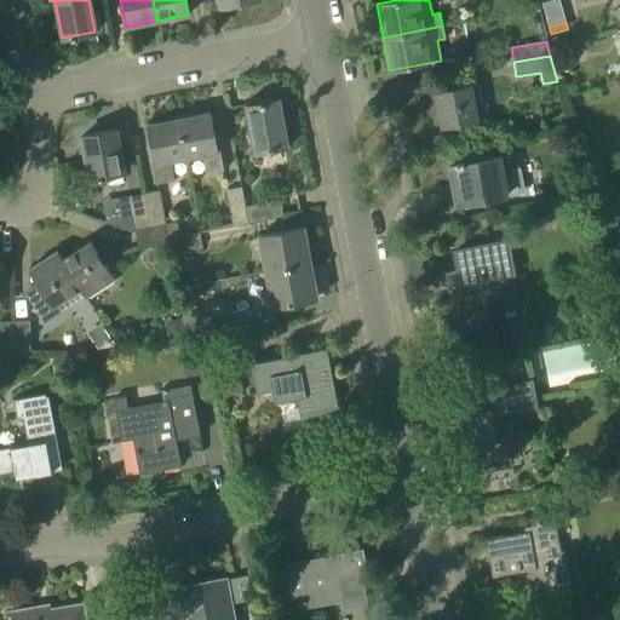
[(480,84),(435,92),(438,110),(431,112),(434,125),(441,124),(442,127),(477,120),(475,103),(482,102),(480,84)]
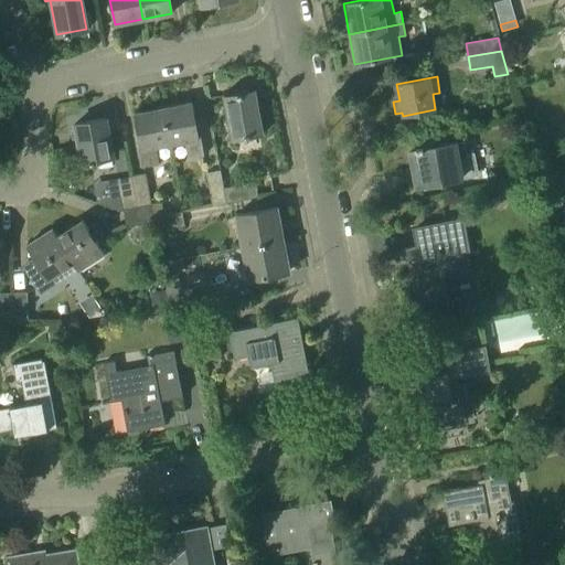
[(254,91),(224,96),(232,139),(262,134),(254,91)]
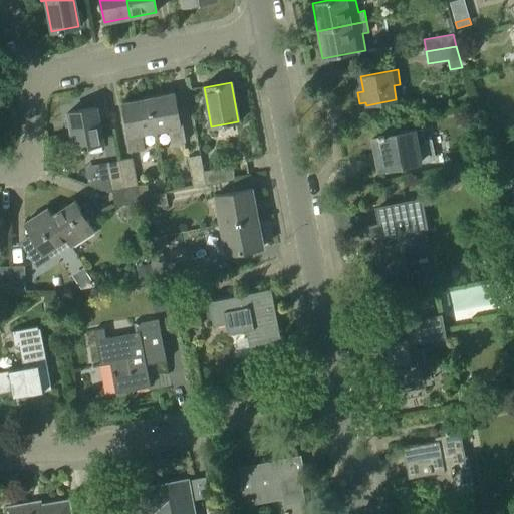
[(148,98),(155,133),(168,130),(171,145),(185,142),(182,126),(180,126),(174,93),(148,98)]
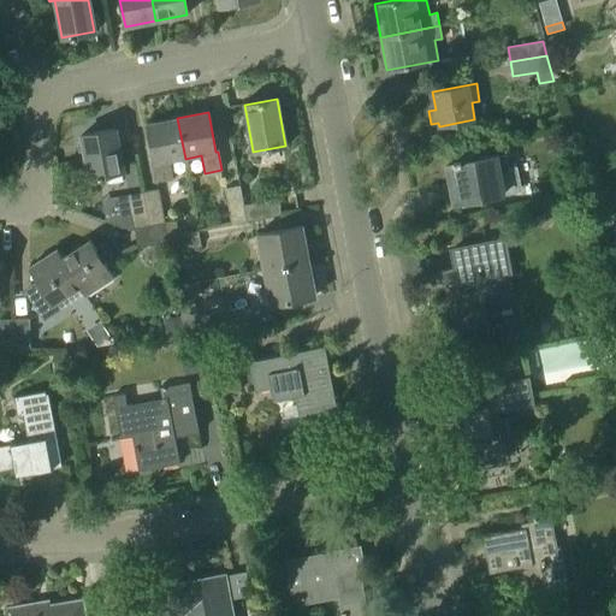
[(185,159),(177,118),(147,123),(154,165),(153,165),(157,183),(173,179),(170,161),(185,159)]
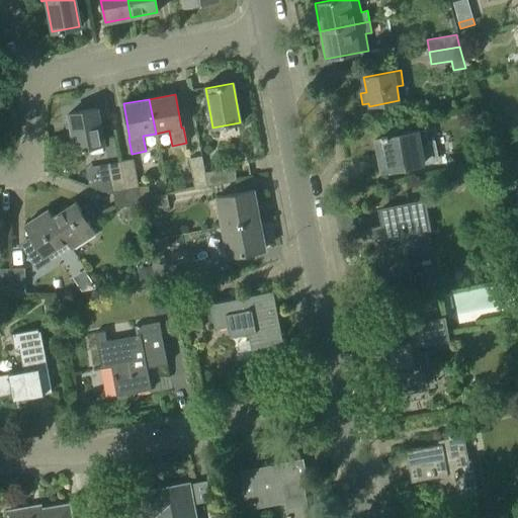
[(104,144),(97,108),(68,114),(75,150),(104,144)]
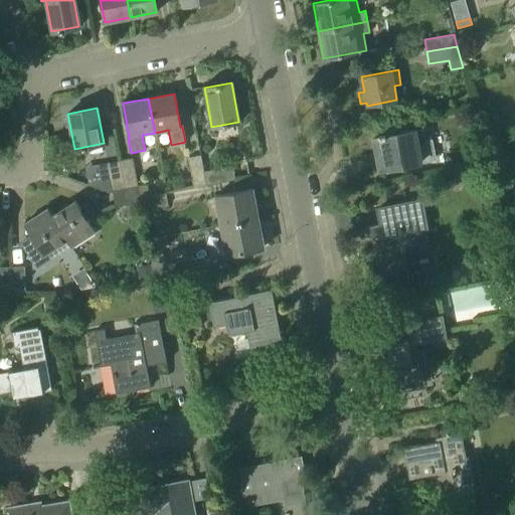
[(434,160),(431,142),(424,143),(422,130),(413,131),(413,130),(385,136),(384,133),(378,134),(378,137),(373,138),(379,170),(434,160)]
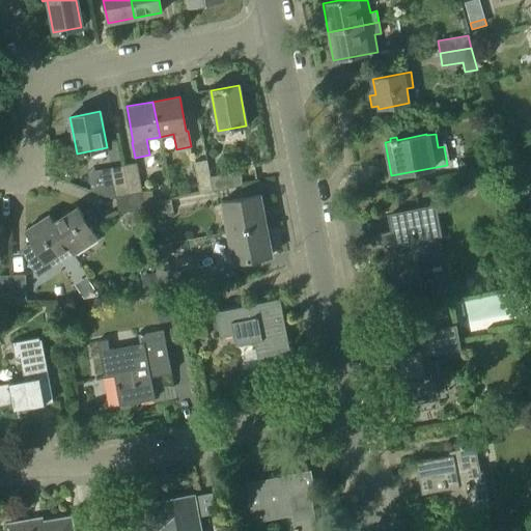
[(212,192),(208,177),(205,161),(193,163),(199,194),(212,192)]
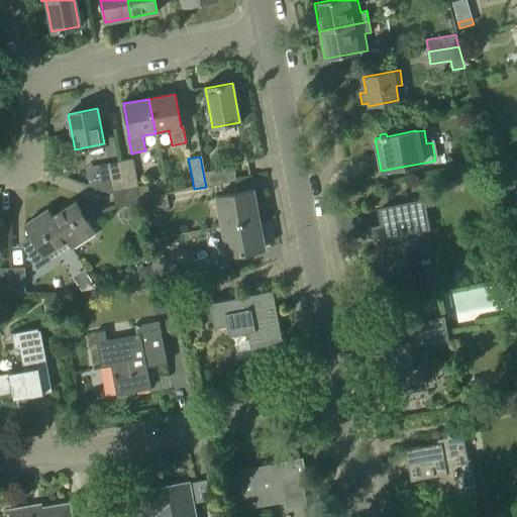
[(516,196),(516,159),(503,163),(512,197),(516,196)]
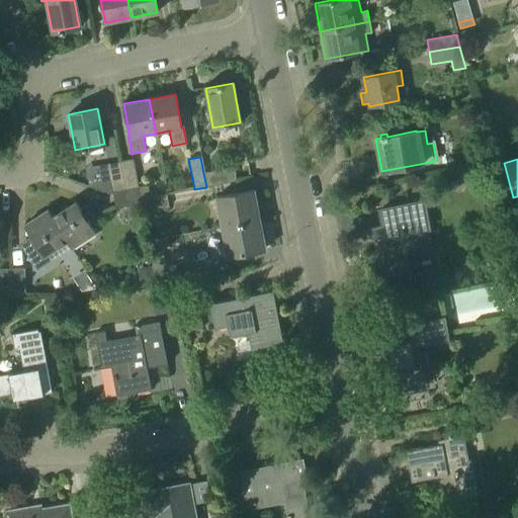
[(124,190),(139,187),(134,160),(119,162),(124,190)]
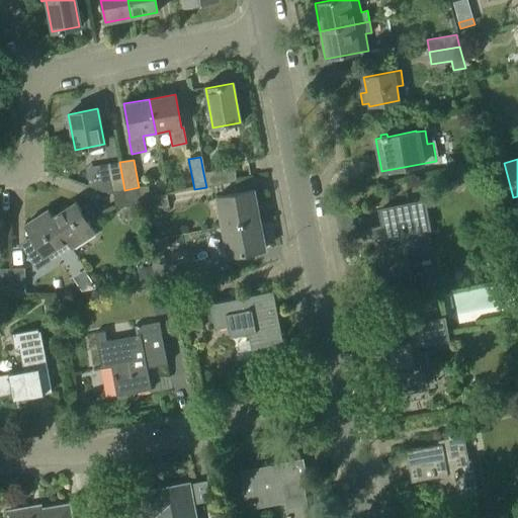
[(124,190),(119,162),(107,164),(110,177),(88,181),(89,186),(107,193),(113,192),(124,190)]
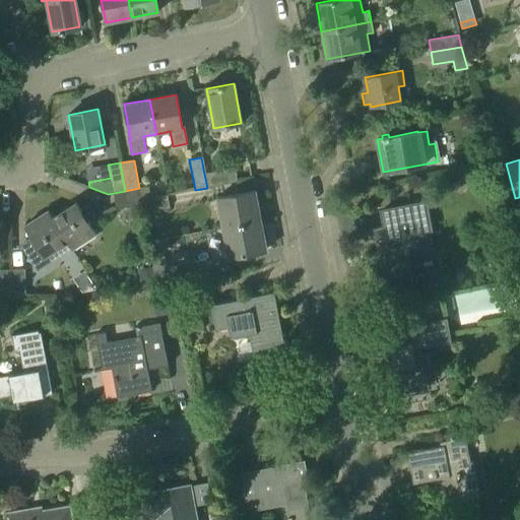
[(234,168),(204,174),(207,188),(237,182),(234,168)]
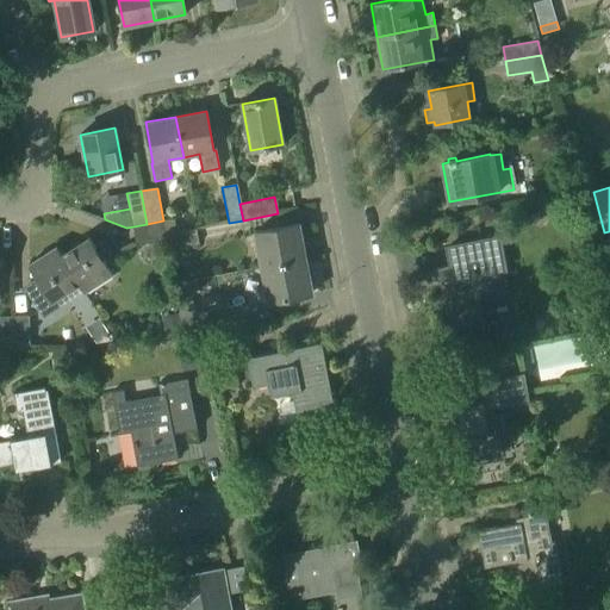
[(166,235),(176,232),(174,218),(163,221),(166,235)]
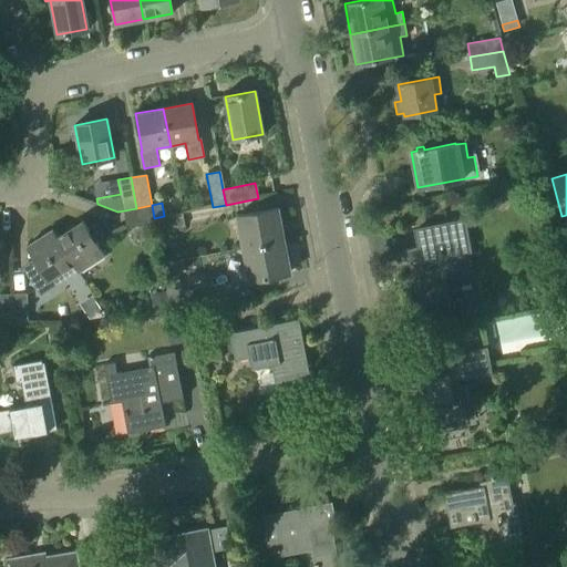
[(152,205),(136,208),(124,210),(126,224),(154,218),(152,205)]
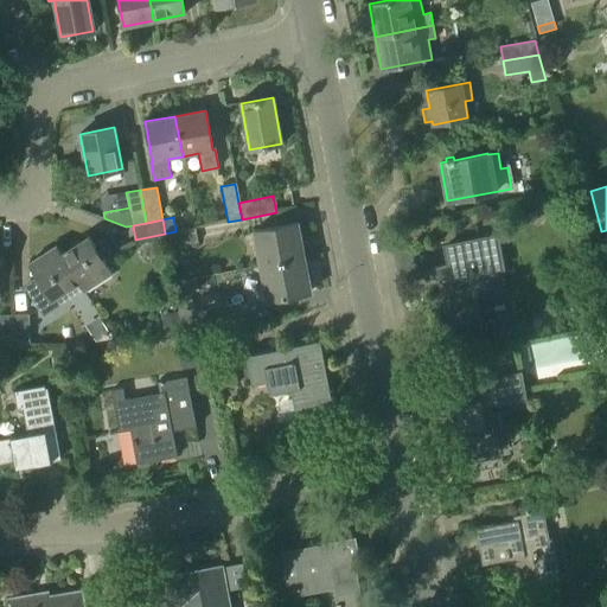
[(250,269),(304,260),(298,223),(254,231),(257,249),(247,250),(250,269)]
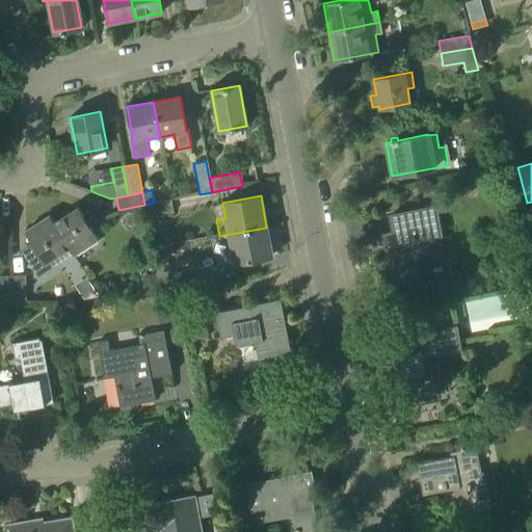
[(171,200),(154,203),(144,205),(147,218),(174,213),(171,200)]
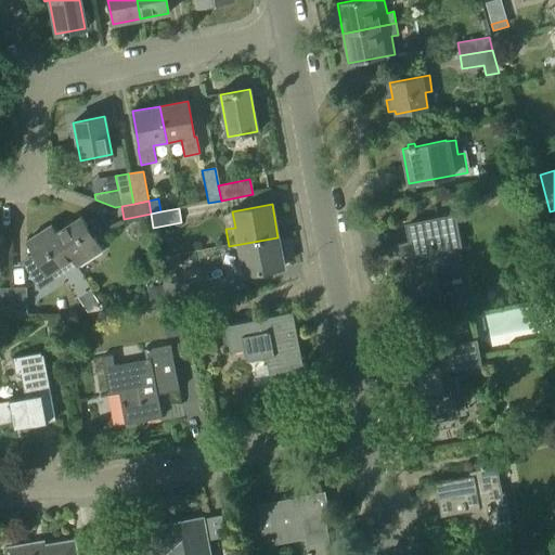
[(81,217),(56,233),(55,233),(72,258),(77,265),(102,248),(94,236),(103,232),(95,220),(87,226),(81,217)]
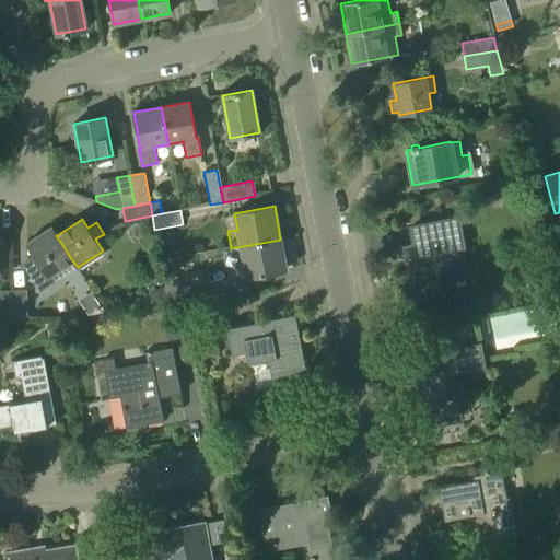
[(412,228),(415,243),(417,255),(407,256),(415,296),(441,291),(438,272),(464,267),(459,246),(463,246),(457,219),(412,228)]
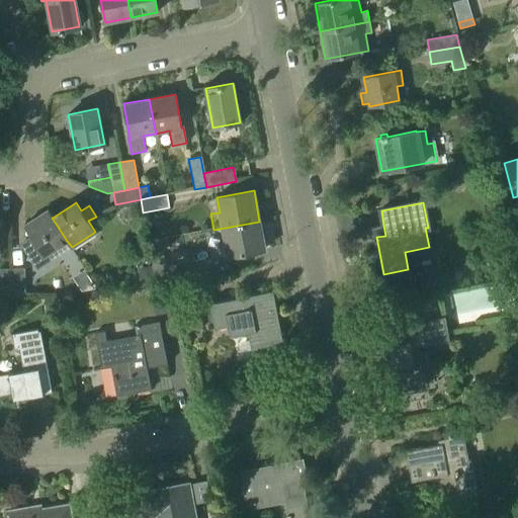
[(52,218),(53,218),(49,210),(24,226),(30,237),(18,244),(34,269),(48,262),(46,259),(44,255),(67,241),(52,218)]
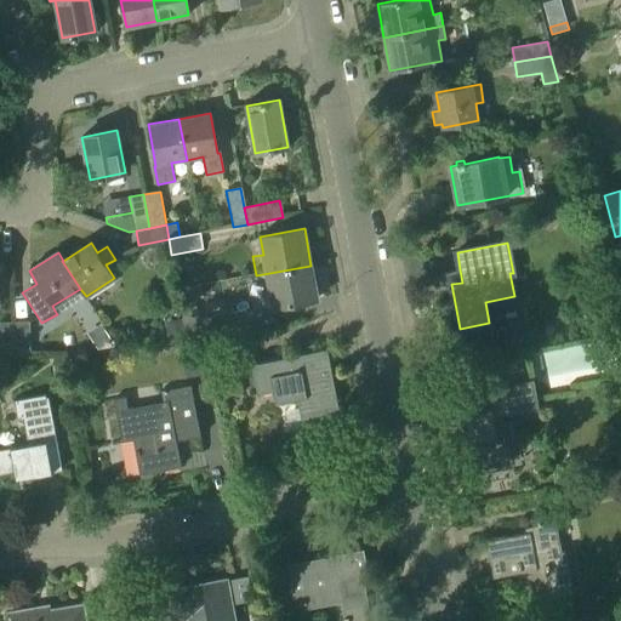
[(311,266),(256,275),(258,289),(269,286),(273,308),(318,300),(311,266)]
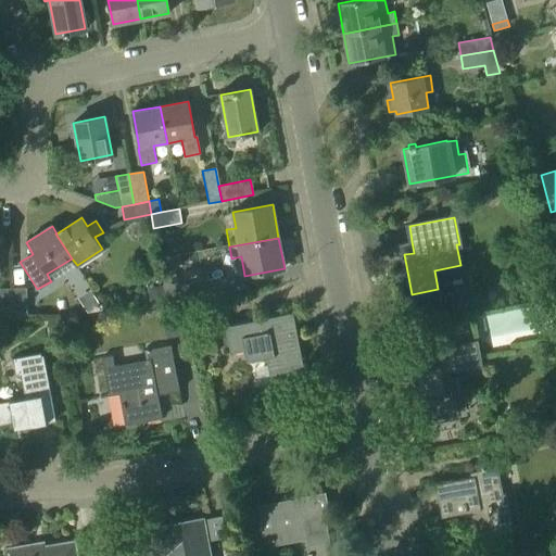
[(162,278),(167,304),(196,299),(192,285),(177,287),(175,275),(162,278)]
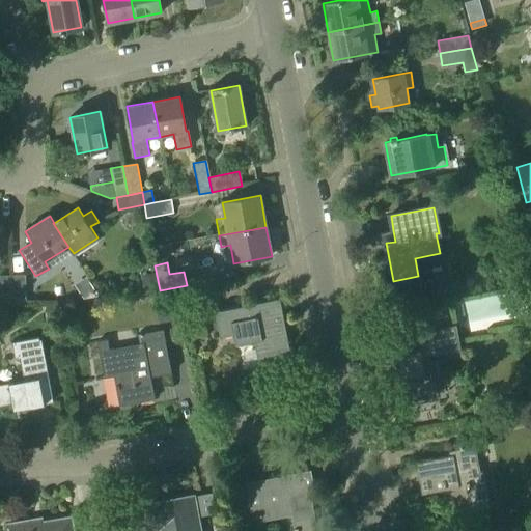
[(159,289),(156,273),(140,276),(143,292),(159,289)]
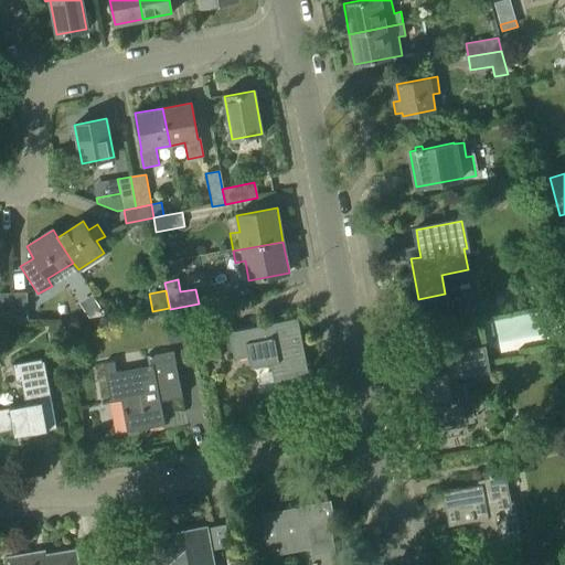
[(0,320),(12,321),(12,292),(0,292),(0,320)]
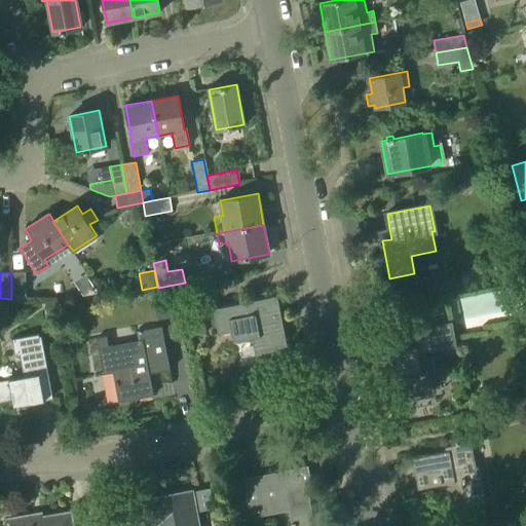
[(25,272),(11,272),(11,299),(25,298),(25,272)]
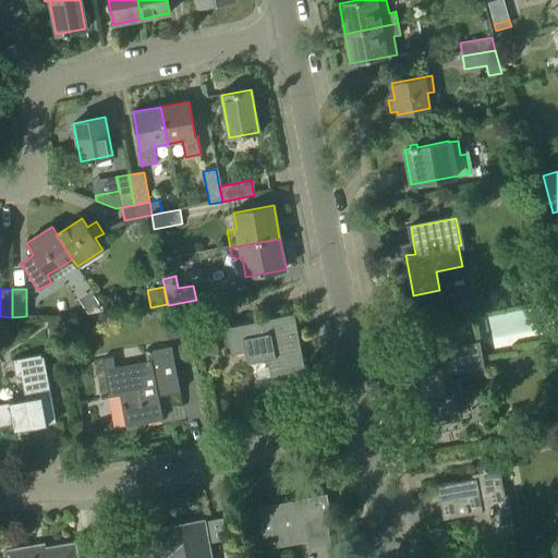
[(294,315),(228,328),(226,328),(230,355),(242,353),(244,364),(267,360),(273,389),(307,383),(294,315)]
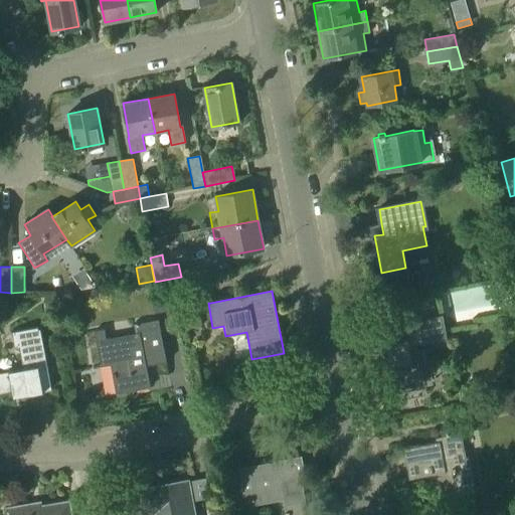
[(52,297),(43,298),(45,312),(54,311),(52,297)]
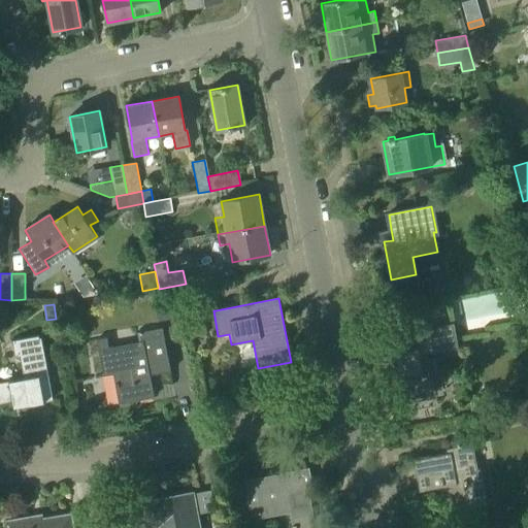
[(390,335),(393,351),(402,400),(435,394),(428,356),(458,350),(453,323),(390,335)]
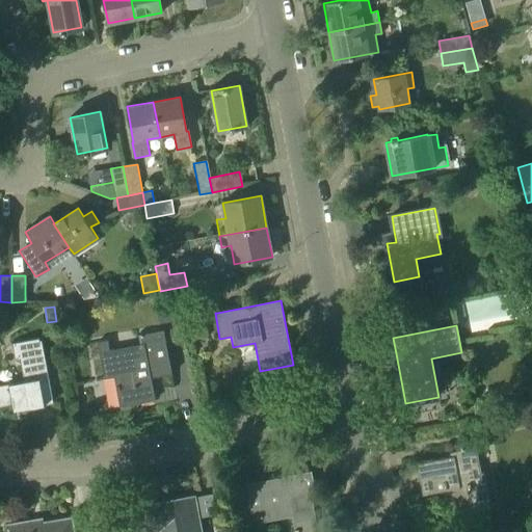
[(170,374),(163,333),(138,337),(139,345),(109,350),(108,341),(97,343),(104,379),(113,377),(118,408),(155,401),(151,378),(170,374)]
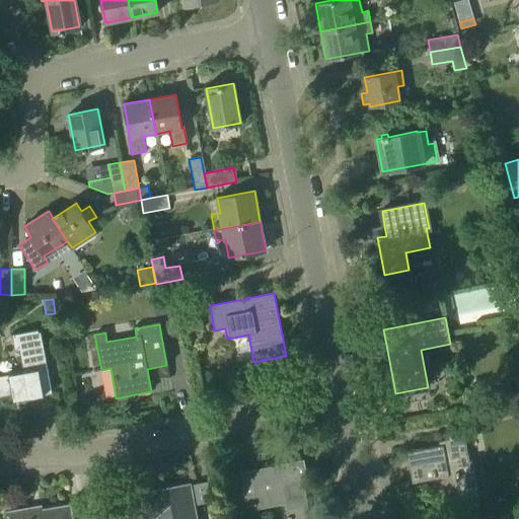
[(50,393),(40,330),(39,329),(10,335),(13,351),(19,350),(23,371),(0,375),(0,396),(21,392),(22,398),(50,393)]
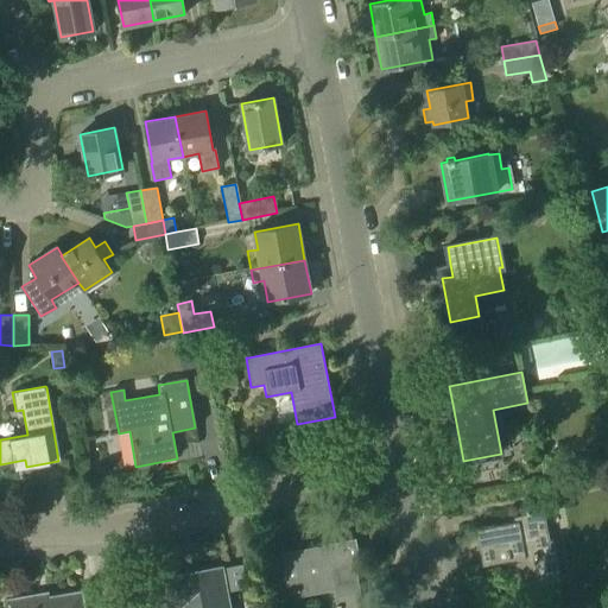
[(476,531),(482,564),(483,565),(533,556),(539,587),(562,582),(553,539),(549,540),(543,508),(513,514),(514,523),(476,531)]
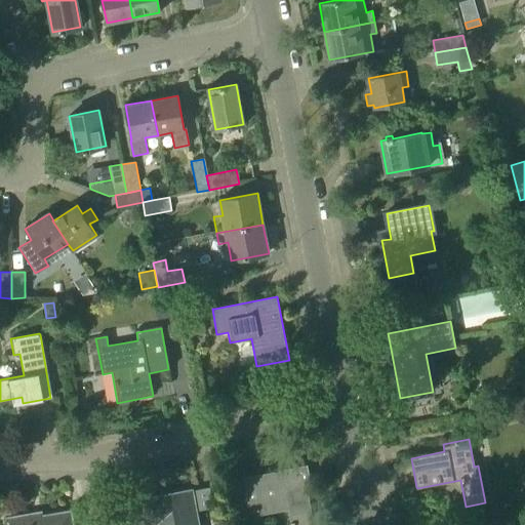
[(245,488),(244,488),(249,517),(289,510),(291,524),(313,524),(307,488),(311,487),(307,466),(306,466),(306,467),(264,475),(264,474),(242,478),(243,479),(244,479),(245,488)]
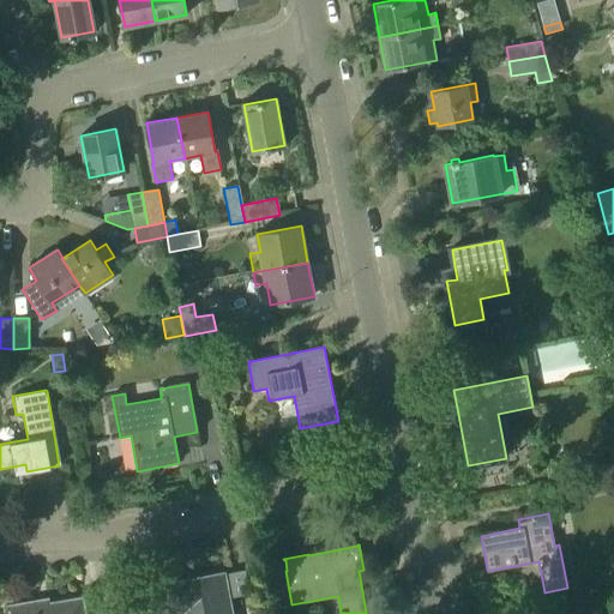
[(230,613),(223,575),(190,582),(188,577),(187,577),(190,589),(170,591),(172,593),(150,597),(152,613),(230,613)]
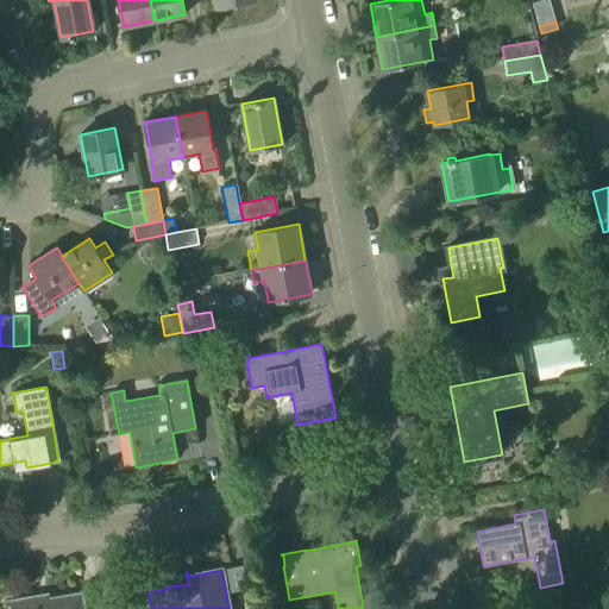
[(8,602),(10,608),(83,608),(81,594),(48,600),(49,602),(42,603),(41,601),(35,602),(33,597),(8,602)]
